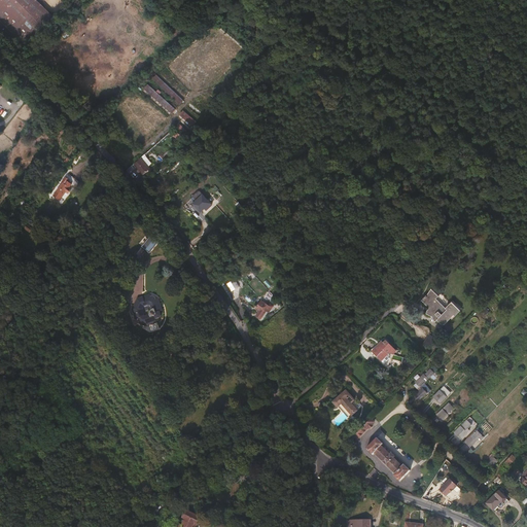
[(36,0),(0,0),(0,20),(24,43),(51,14),(36,0)]
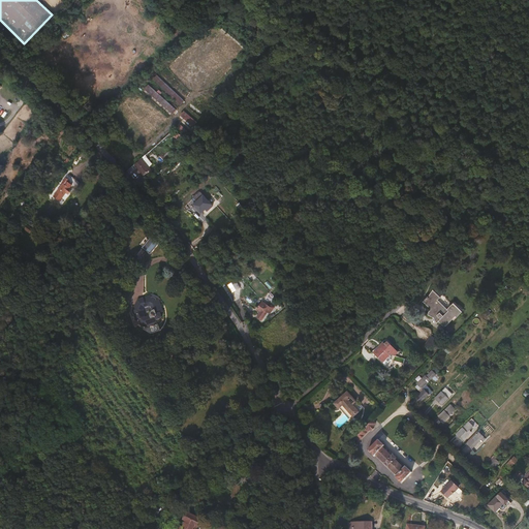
[(184,100),(157,74),(154,79),(181,103),(184,100)]
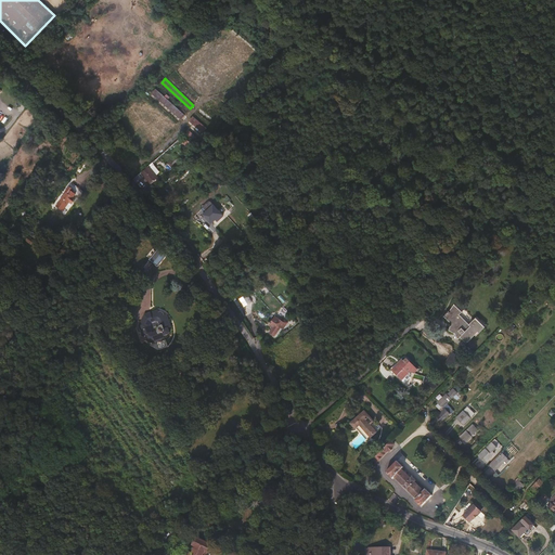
[(156,88),(152,92),(181,118),(184,114),(156,88)]
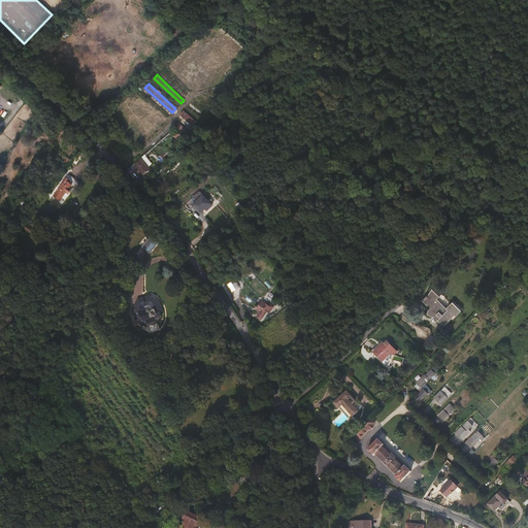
[(184,110),(180,113),(193,125),(196,121),(184,110)]
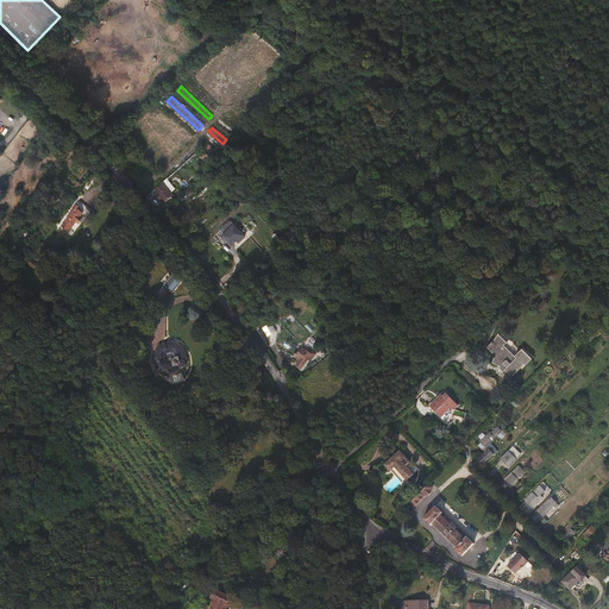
[(207,139),(202,144),(215,157),(220,151),(207,139)]
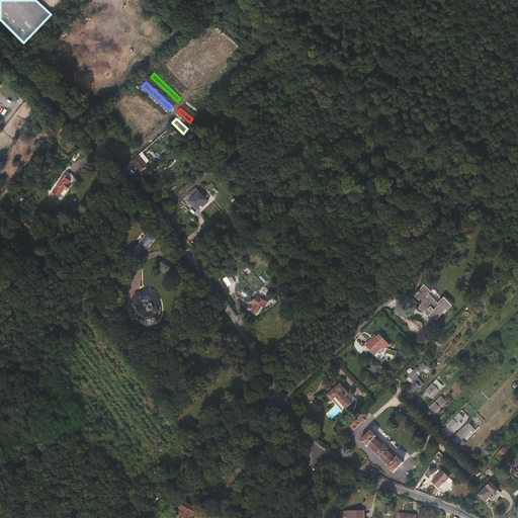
[(135,157),(132,160),(140,169),(143,166),(135,157)]
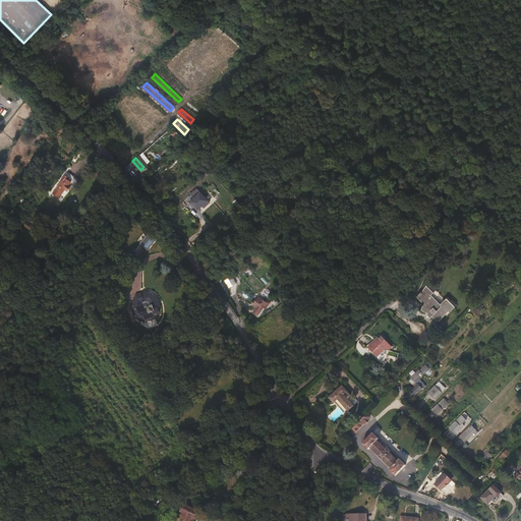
[(78,179),(67,171),(60,180),(62,181),(52,193),(59,198),(64,189),(67,191),(71,185),(73,187),(78,179)]
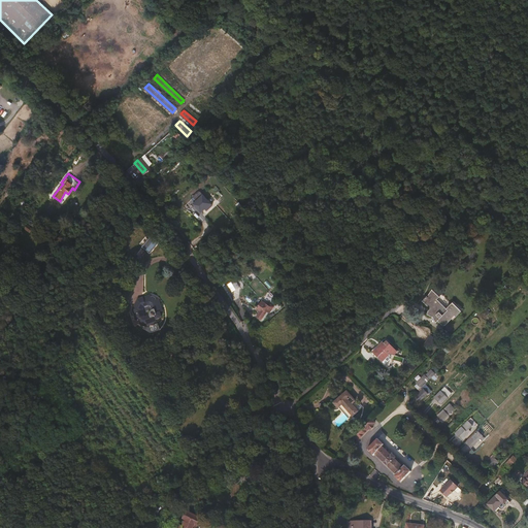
[(199,190),(191,197),(194,201),(192,202),(199,211),(209,203),(199,190)]
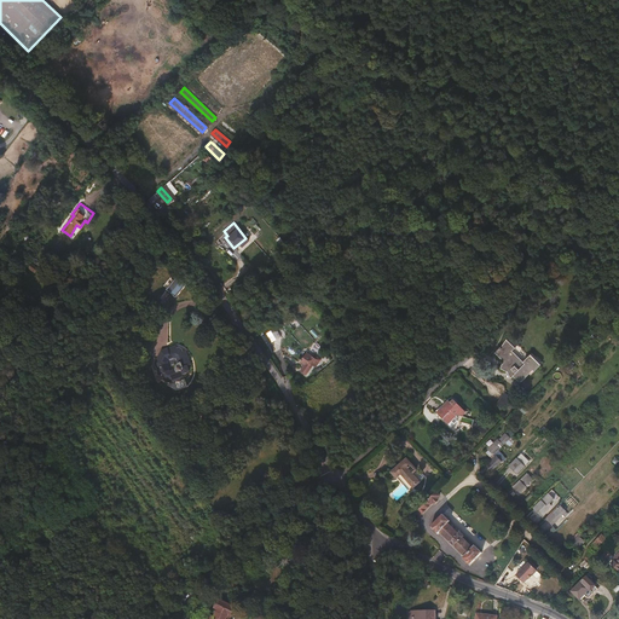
[(179,277),(168,290),(178,298),(189,285),(179,277)]
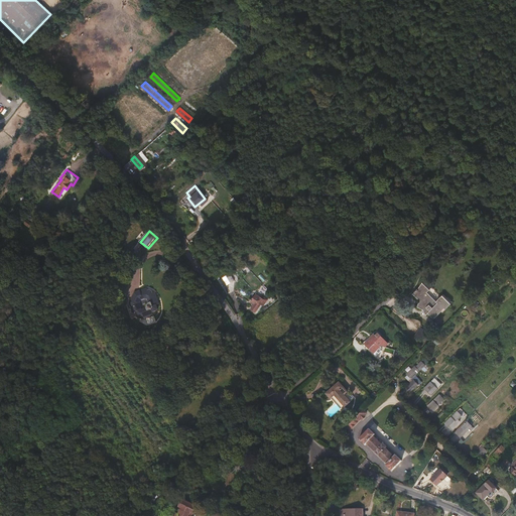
[(230,274),(217,282),(225,295),(228,293),(226,290),(228,285),(235,281),(230,274)]
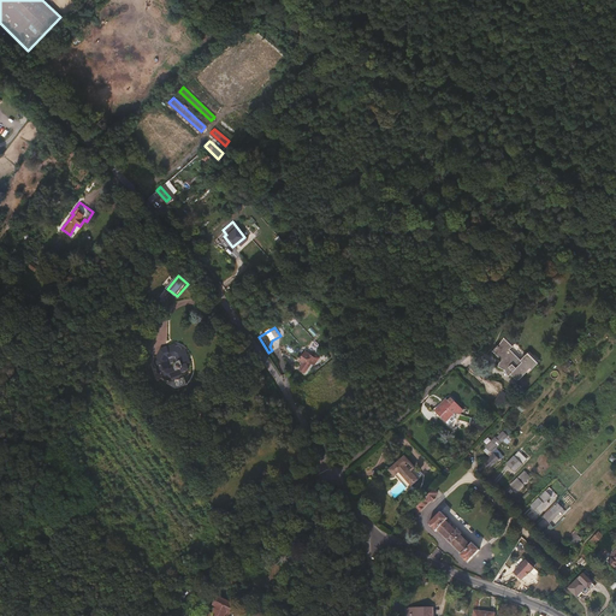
[(521,360),(510,349),(514,347),(513,345),(504,338),(505,338),(504,337),(499,345),(498,345),(498,344),(497,347),(495,348),(495,349),(496,349),(493,350),(492,351),(493,351),(502,360),(498,366),(498,365),(497,366),(504,369),(505,369),(505,371),(509,377),(509,375),(511,374),(519,381),(537,362),(527,354),(521,360)]
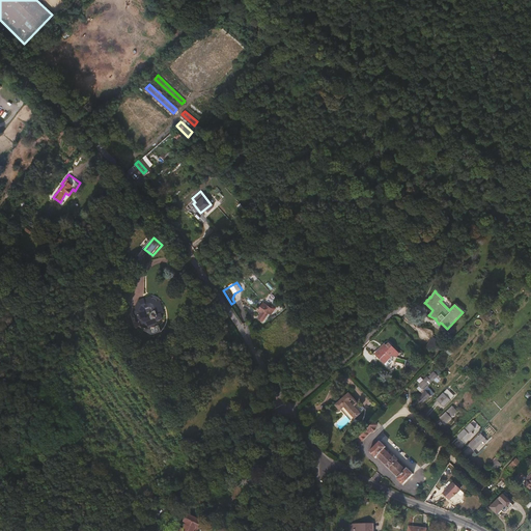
[(162,314),(165,313),(161,301),(156,302),(154,301),(151,297),(138,301),(133,311),(137,323),(140,322),(142,326),(143,327),(148,326),(149,328),(159,325),(158,322),(163,320),(163,318),(162,314)]
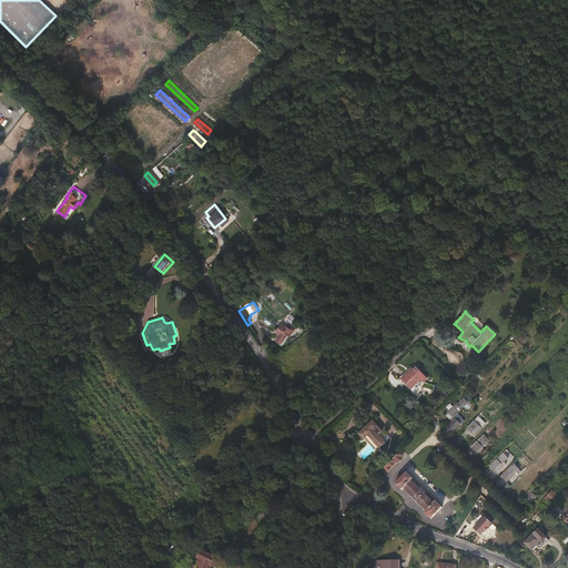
[(287,326),(282,323),(275,333),(279,335),(276,341),(281,344),(287,334),(290,336),(294,331),(287,326)]
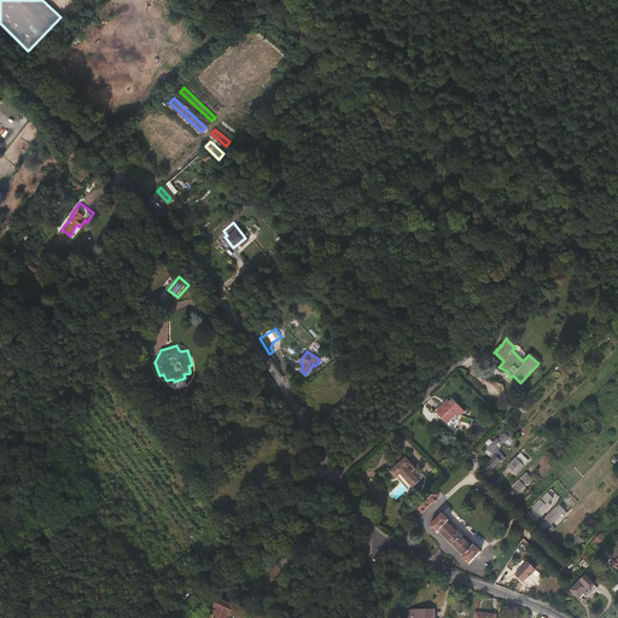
[(505,409),(512,397),(503,391),(495,406),(495,407),(496,404),(505,409)]
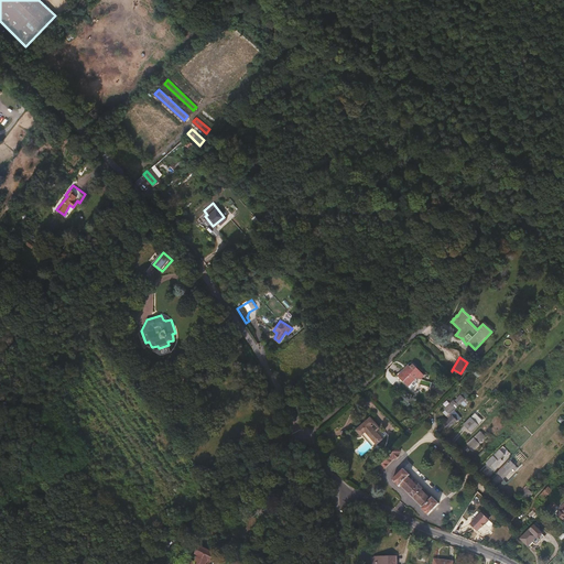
[(422,379),(425,376),(416,368),(414,370),(409,365),(403,370),(398,377),(409,387),(411,389),(418,383),(419,379),(422,379)]
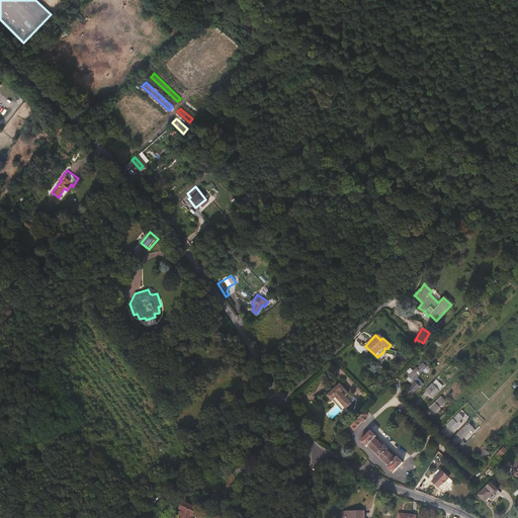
[(430,364),(425,360),(423,362),(418,368),(417,368),(409,376),(408,378),(411,382),(412,380),(413,380),(424,370),(427,373),(430,369),(427,366),(430,364)]
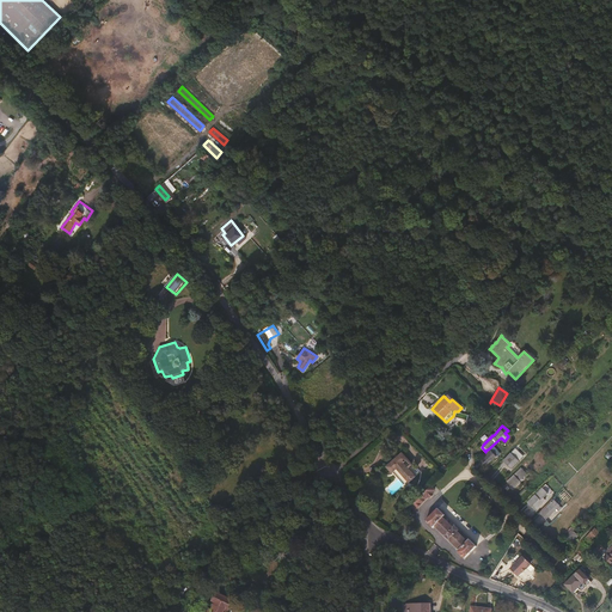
[(521,458),(525,456),(520,452),(516,447),(512,452),(510,453),(503,461),(512,469),(521,458)]
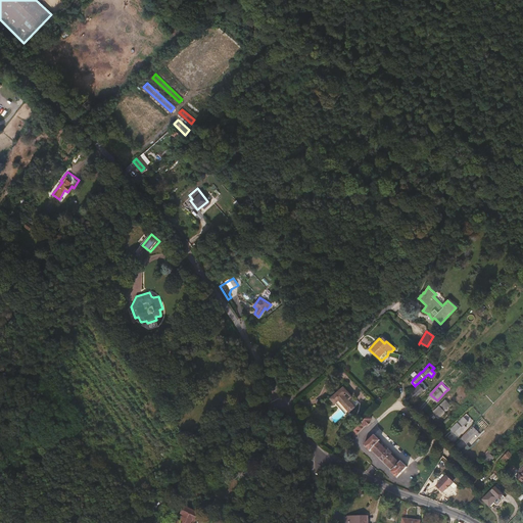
[(416,397),(424,390),(427,387),(423,383),(412,393),(416,397)]
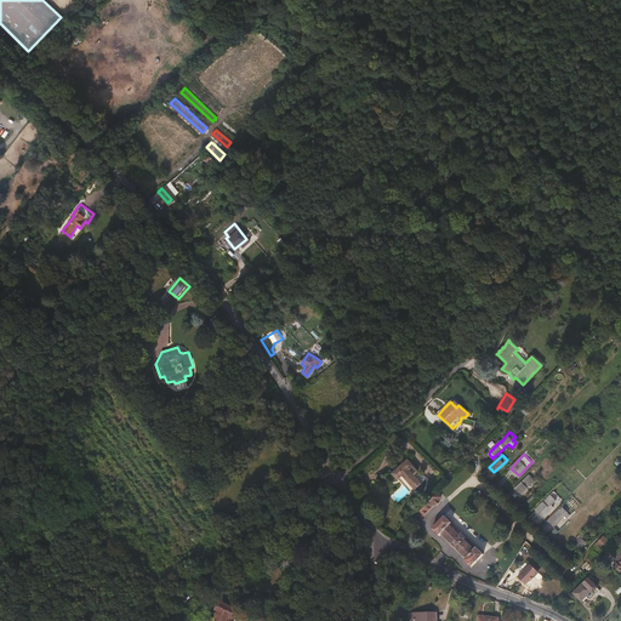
[(426,480),(419,472),(408,460),(392,473),(396,477),(398,479),(403,476),(415,489),(426,480)]
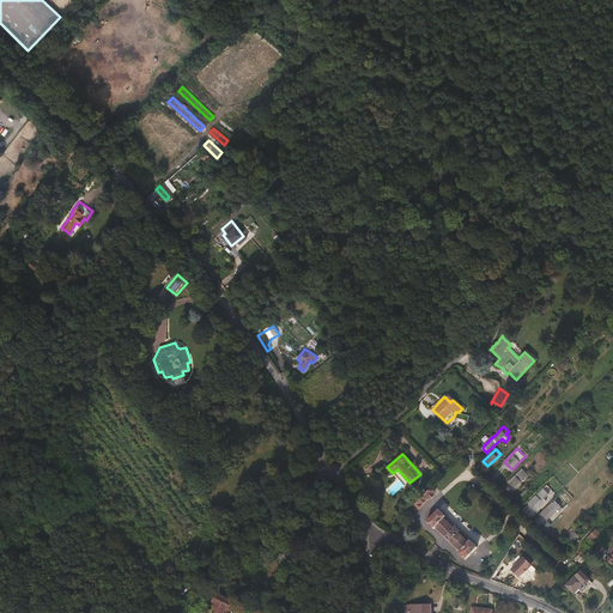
[(528,467),(525,471),(522,468),(515,475),(508,483),(515,490),(522,483),(521,481),(528,474),(529,477),(532,474),(533,473),(534,472),(528,467)]
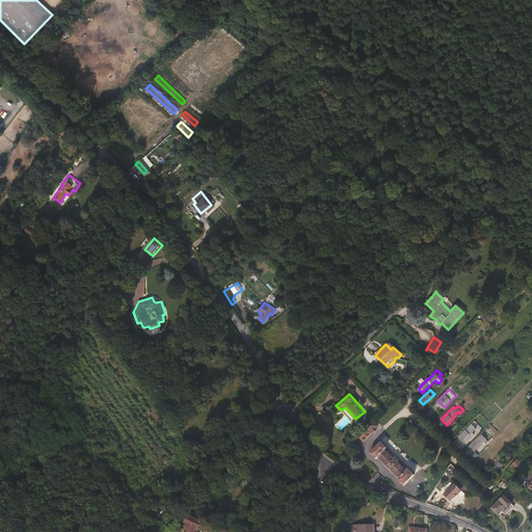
[(478,426),(477,424),(478,424),(475,421),(458,436),(466,444),(473,436),(472,436),(473,434),(472,433),(477,429),(476,428),(478,426)]
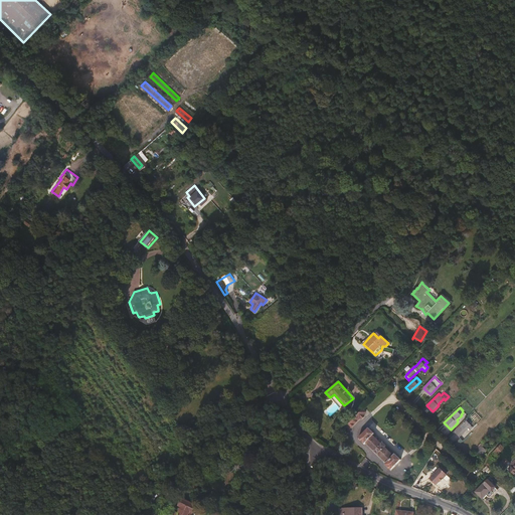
[(366,412),(362,409),(346,426),(349,430),(360,418),(362,418),(364,416),(364,413),(366,412)]
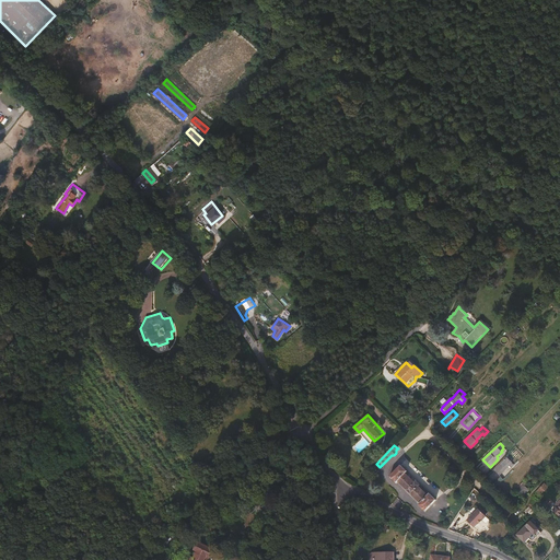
[(511,467),(514,465),(506,457),(506,456),(493,469),(500,475),(509,466),(511,467)]
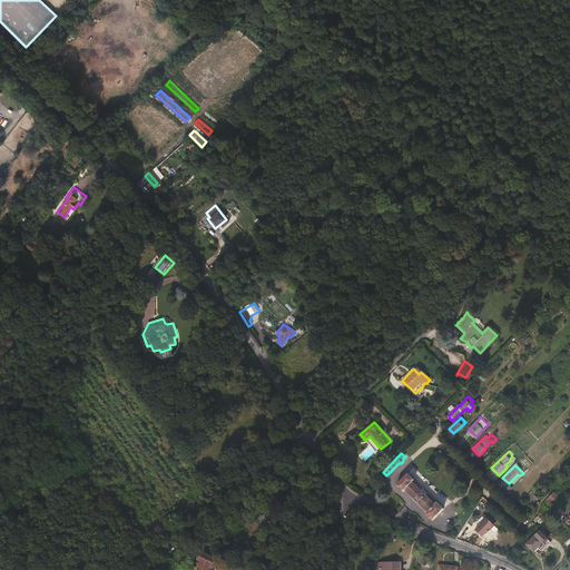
[(422,491),(413,482),(414,480),(408,474),(396,485),(403,491),(405,490),(415,500),(429,512),(426,514),(433,520),(444,509),(438,502),(435,504),(426,495),(428,493),(423,490),(422,491)]
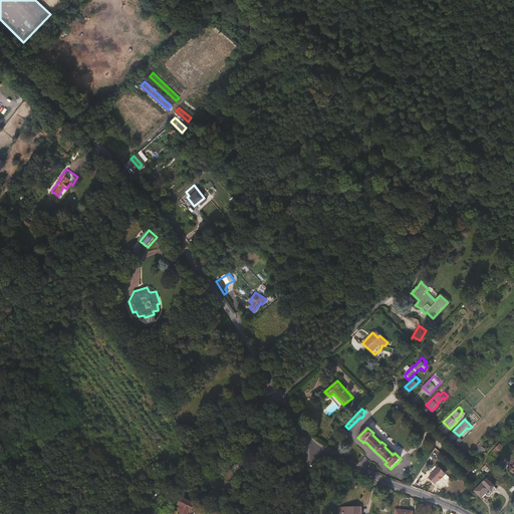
[(456,447),(462,440),(460,437),(453,444),(456,446),(456,447)]
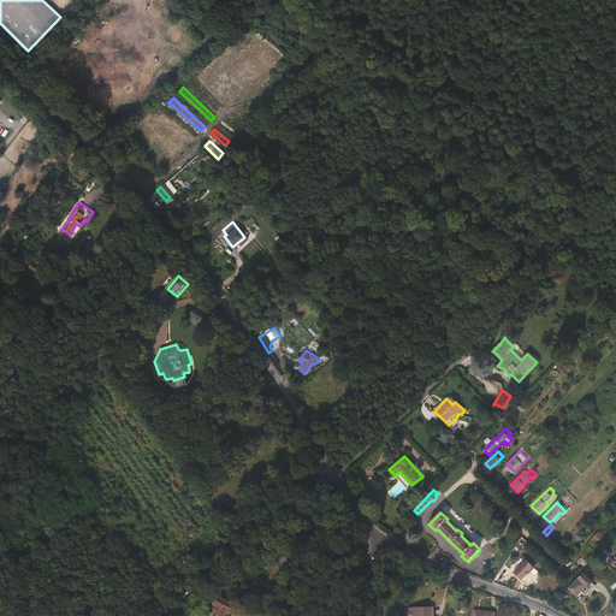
[(585,527),(581,523),(579,526),(568,537),(576,545),(584,538),(579,533),(585,527)]
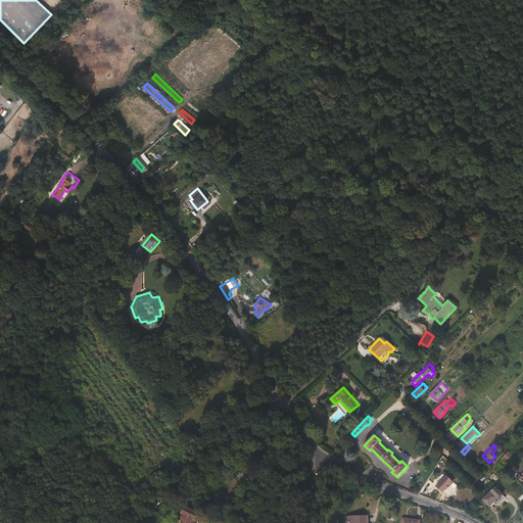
[(505,462),(512,455),(508,452),(502,459),(505,462)]
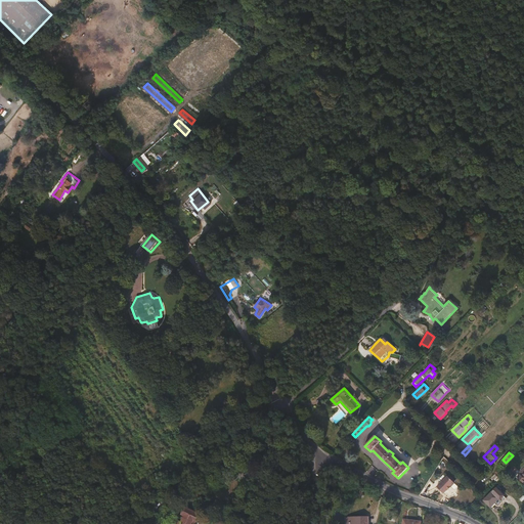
[(501,475),(500,474),(508,469),(500,462),(494,468),(497,471),(494,473),(495,473),(491,476),(495,481),(501,475)]
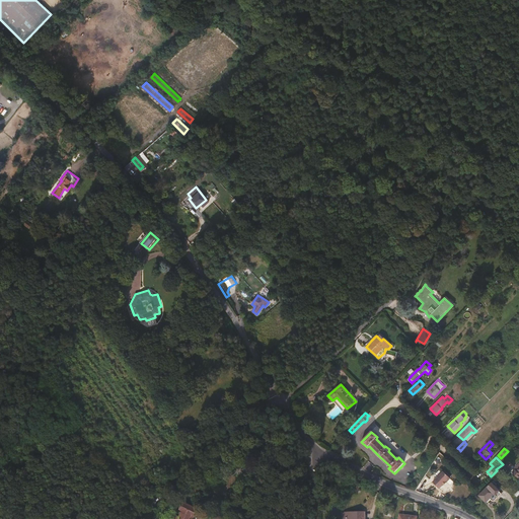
[(447,482),(450,478),(452,476),(445,470),(433,483),(436,486),(440,489),(443,486),(447,483),(447,482)]
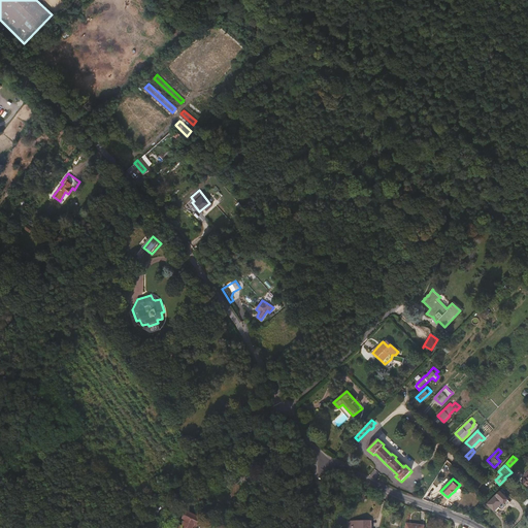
[(364,502),(366,495),(357,492),(355,500),(364,502)]
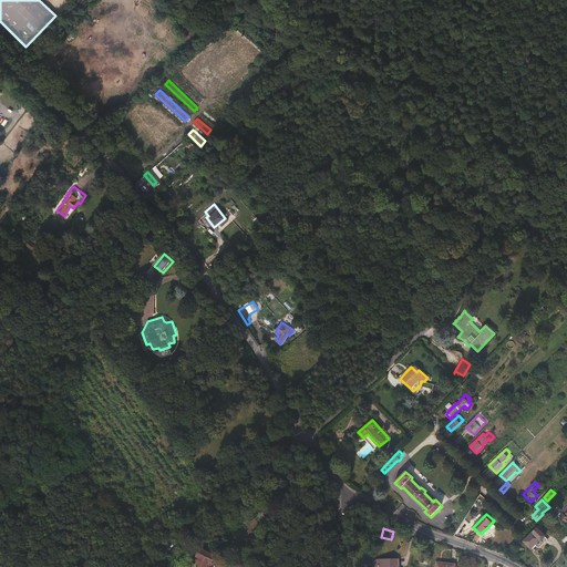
[(548,539),(545,536),(537,528),(524,542),(531,548),(533,546),(535,544),(537,547),(540,547),(548,539)]
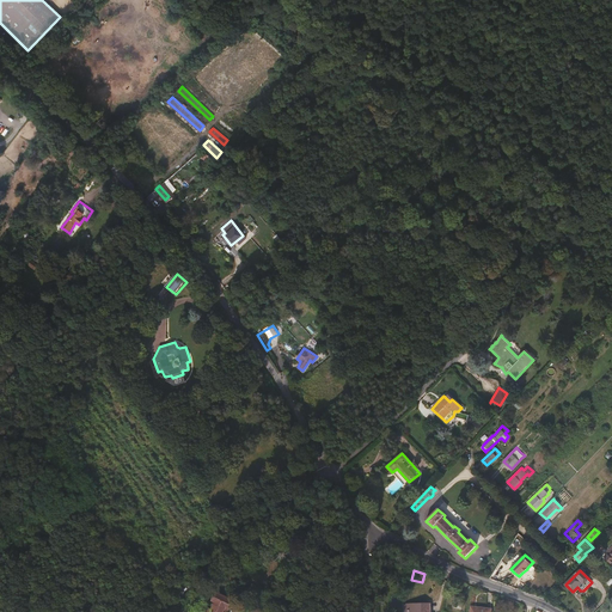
[(213,591),(216,594),(210,600),(208,599),(204,603),(202,601),(199,605),(206,611),(212,611),(213,611),(214,611),(224,601),(226,604),(233,595),(220,583),(213,591)]
